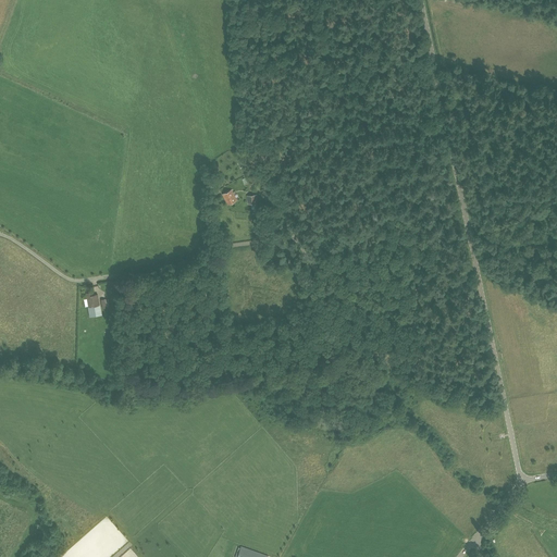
[(256,181),(254,174),(242,180),(245,185),(247,184),(256,181)]
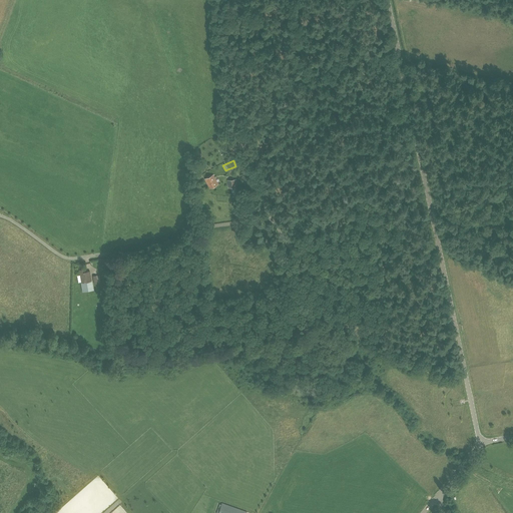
[(213,174),(205,178),(209,188),(218,184),(215,179),(217,178),(216,176),(214,176),(213,174)]
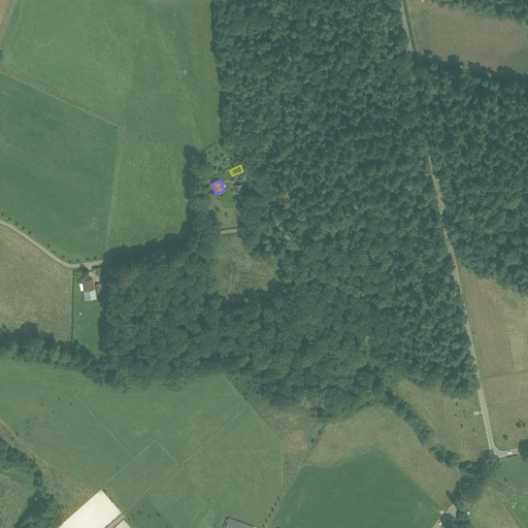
[(234,186),(235,193),(238,193),(238,197),(239,203),(242,203),(242,202),(244,202),(243,199),(244,199),(244,197),(244,196),(244,192),(243,185),(234,186)]
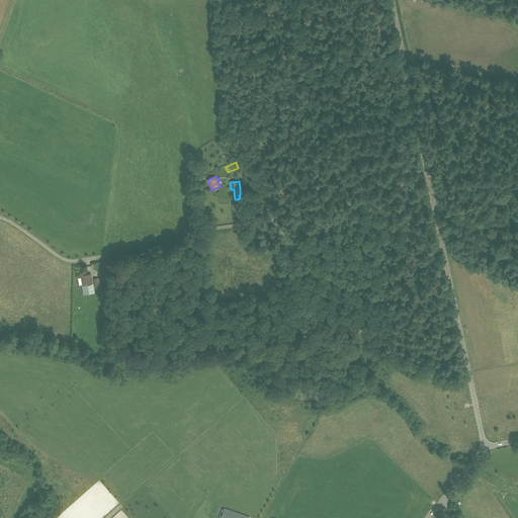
[(85,275),(84,272),(80,272),(82,285),(93,283),(91,273),(85,275)]
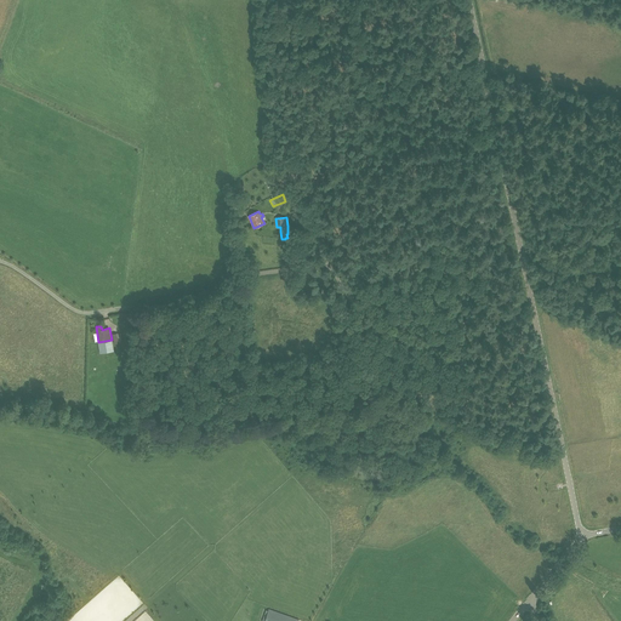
[(119,343),(119,342),(123,342),(120,332),(117,334),(112,334),(114,345),(119,343)]
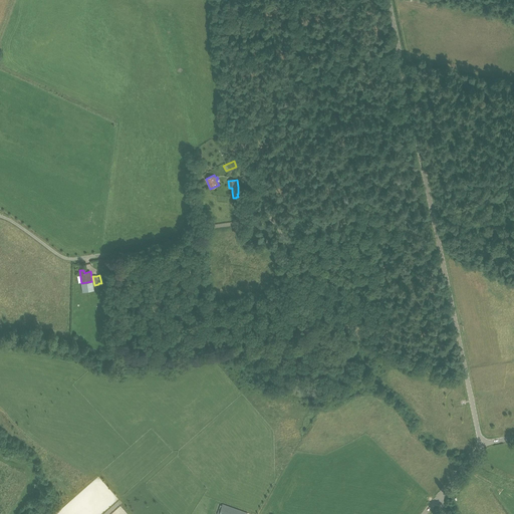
[(217,513),(246,513),(247,513),(222,504),(222,505),(220,505),(217,513)]
